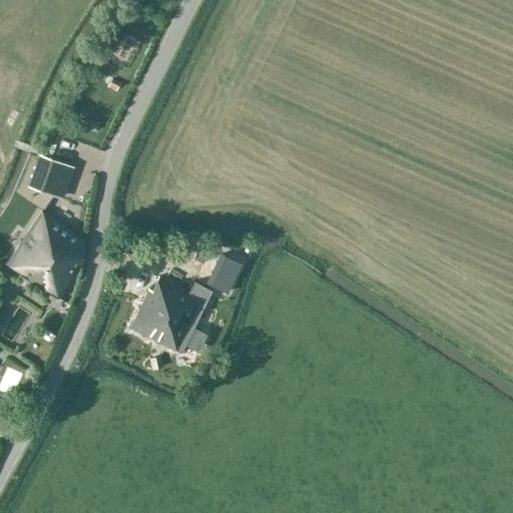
[(115,91),(119,83),(111,78),(107,86),(115,91)]
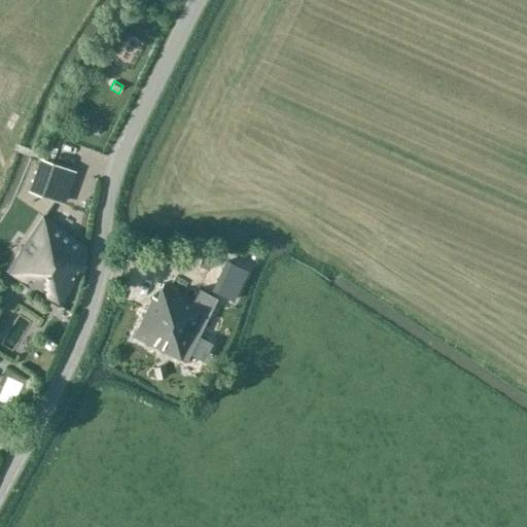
[(60,202),(72,170),(40,160),(28,190),(40,195),(60,202)]
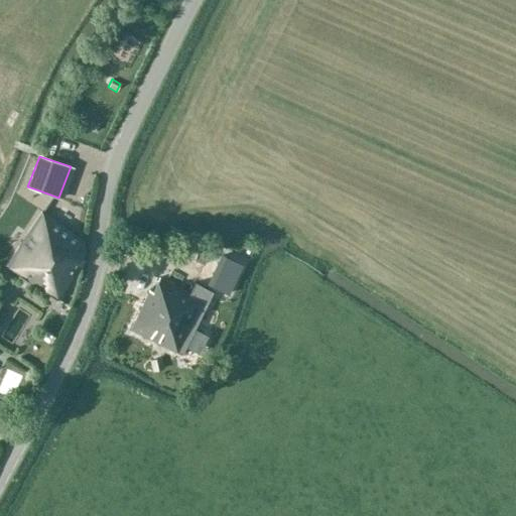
[(9,266),(58,298),(83,261),(84,244),(42,212),(9,266)]
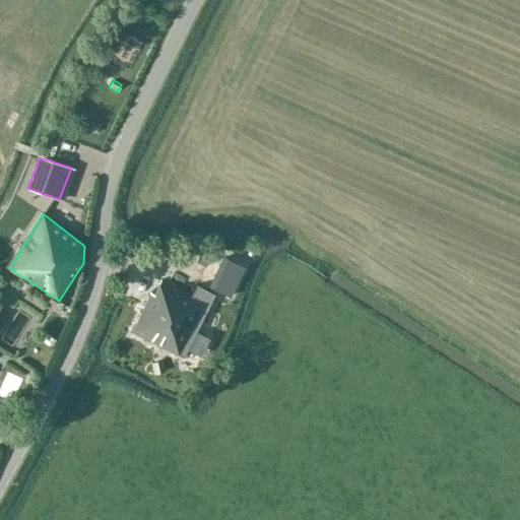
[(223,256),(209,286),(229,296),(243,265),(223,256)]
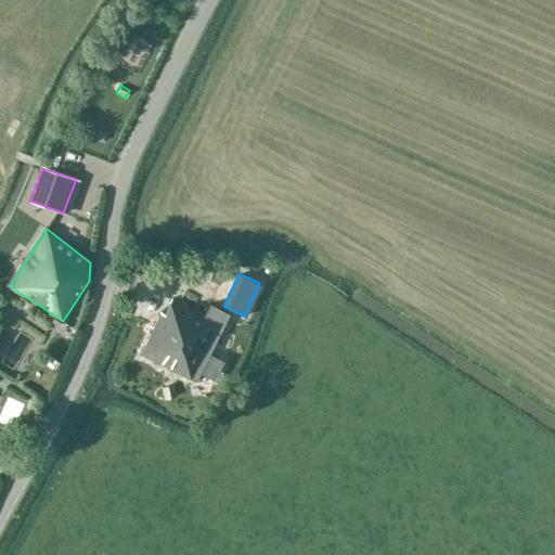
[(159,312),(141,352),(195,379),(202,368),(229,314),(211,306),(205,318),(171,298),(169,302),(163,314),(159,312)]
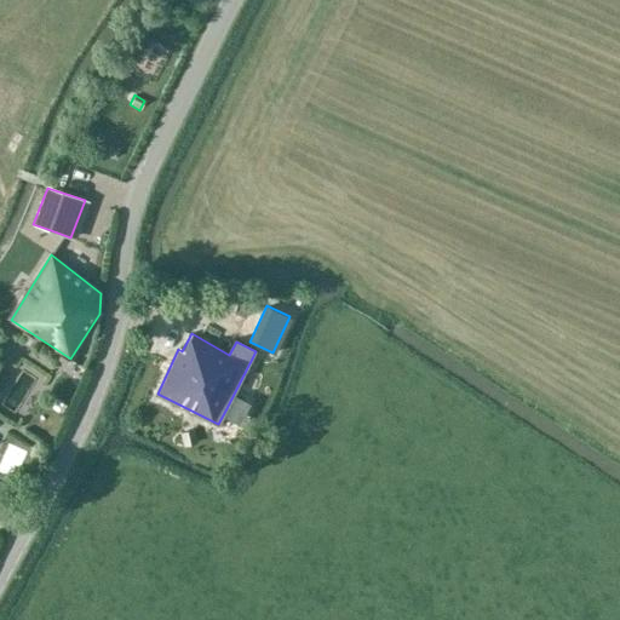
[(7,396),(22,401),(28,383),(15,378),(7,396)]
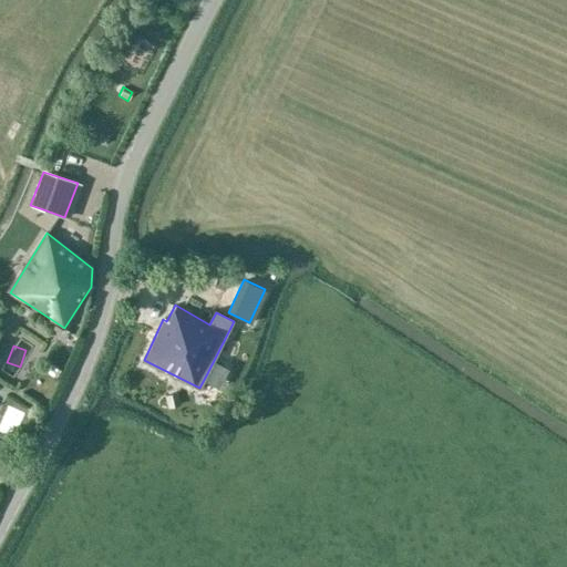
[(60,370),(51,366),(48,372),(57,377),(60,370)]
